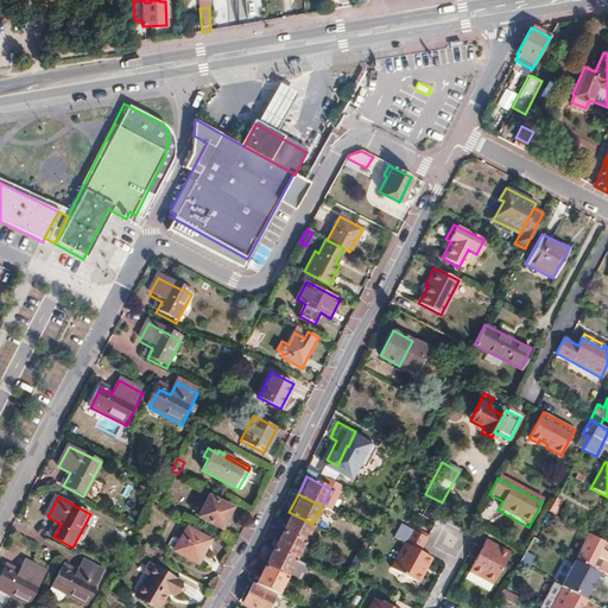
[(230,508),(207,496),(196,517),(220,529),(230,508)]
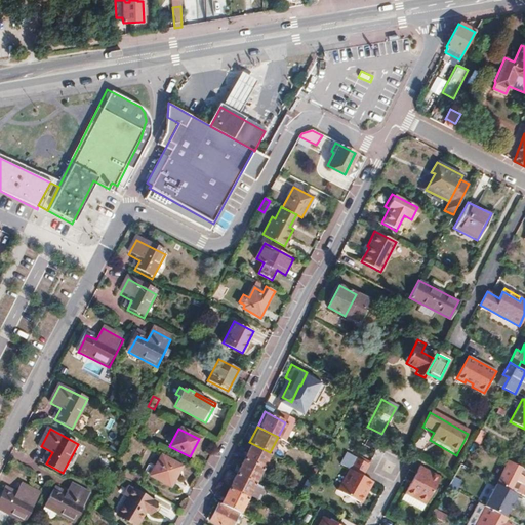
[(474,443),(479,445),(486,433),(481,431),(474,443)]
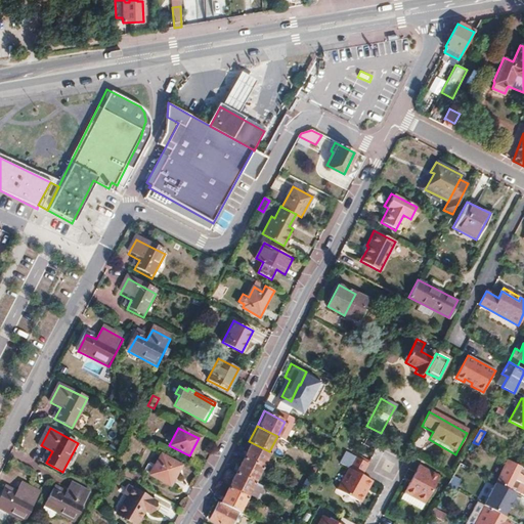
[(269,451),(249,441),(242,455),(262,467),(269,451)]
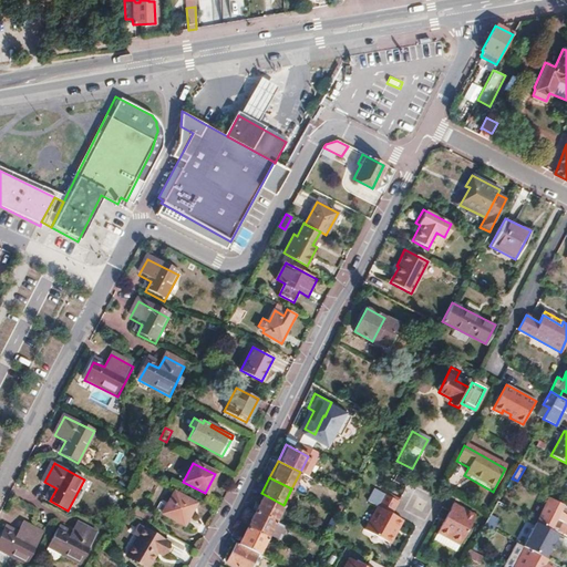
[(383,492),(382,495),(397,502),(398,500),(383,492)]
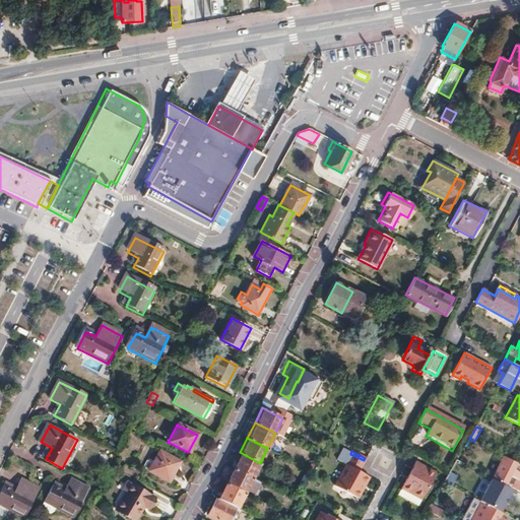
[(173,459),(158,452),(147,472),(161,480),(173,459)]
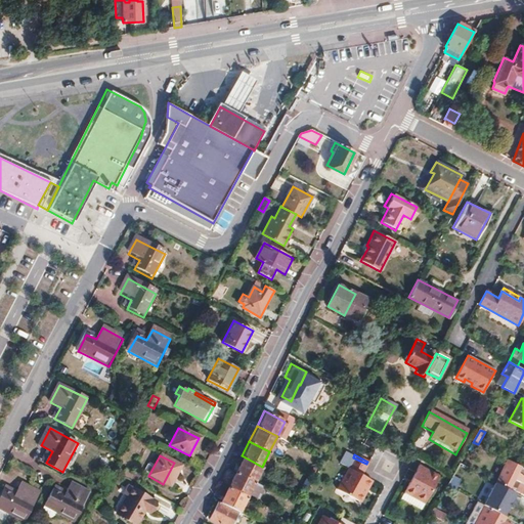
[(262,467),(242,455),(233,471),(255,481),(262,467)]
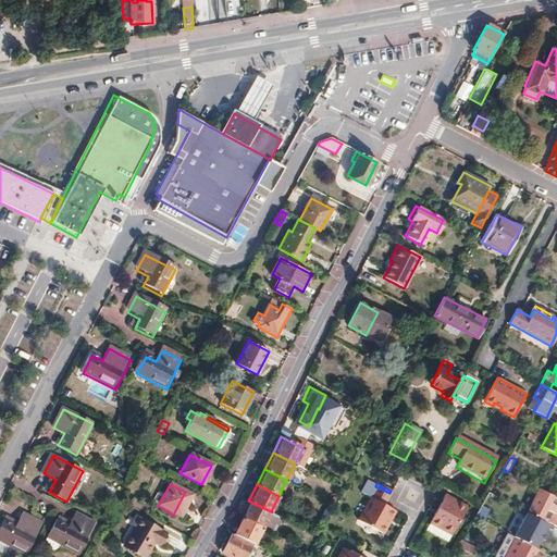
[(383,505),(390,493),(375,486),(356,520),(379,532),(386,519),(388,521),(394,511),(383,505)]
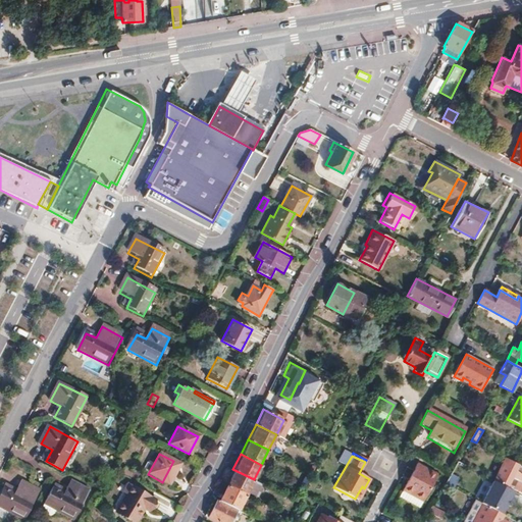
[(521,467),(518,465),(505,459),(492,481),(503,486),(506,488),(511,477),(521,483),(521,486),(519,492),(521,493),(521,467)]
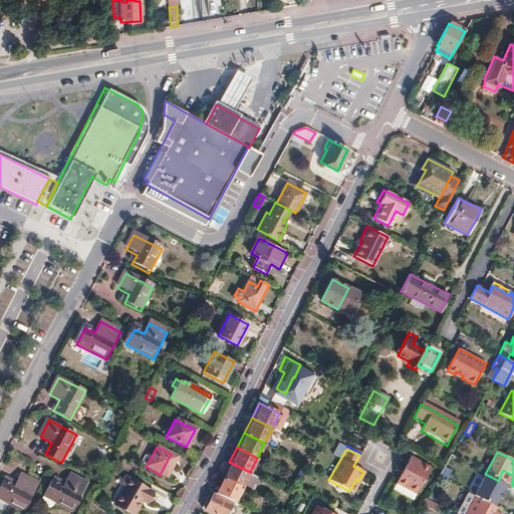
[(165,477),(176,457),(171,454),(160,475),(165,477)]
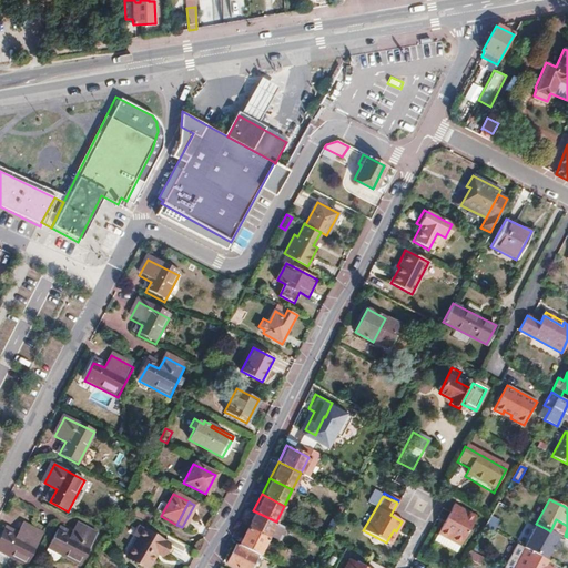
[(493,531),(506,507),(497,503),(490,515),(484,526),(493,531)]
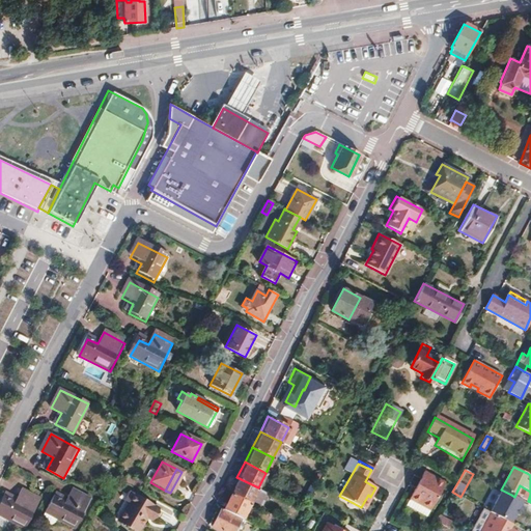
[(421,480),(416,490),(413,488),(408,498),(429,509),(444,482),(428,474),(422,471),(418,479),(421,480)]
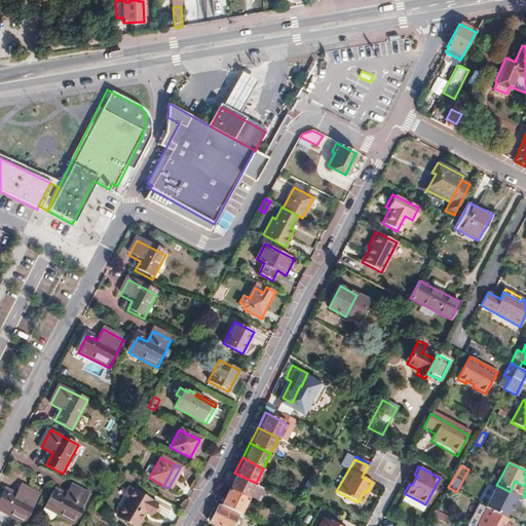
[(425,467),(424,470),(440,478),(441,476),(425,467)]
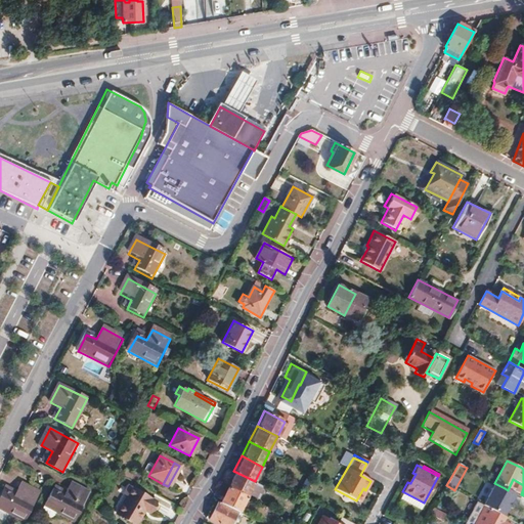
[(137,475),(126,469),(123,475),(134,482),(137,475)]
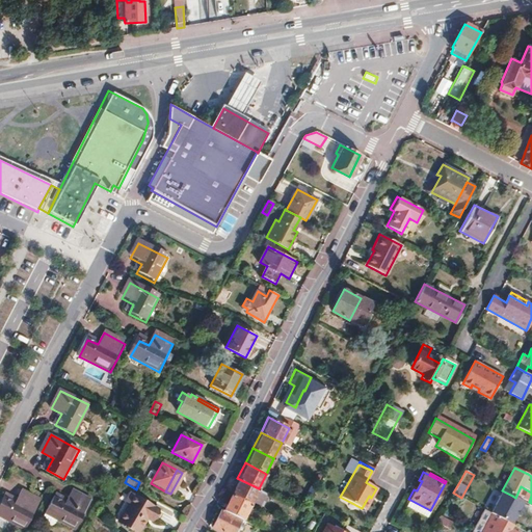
[(230,494),(250,504),(259,488),(237,478),(230,494)]
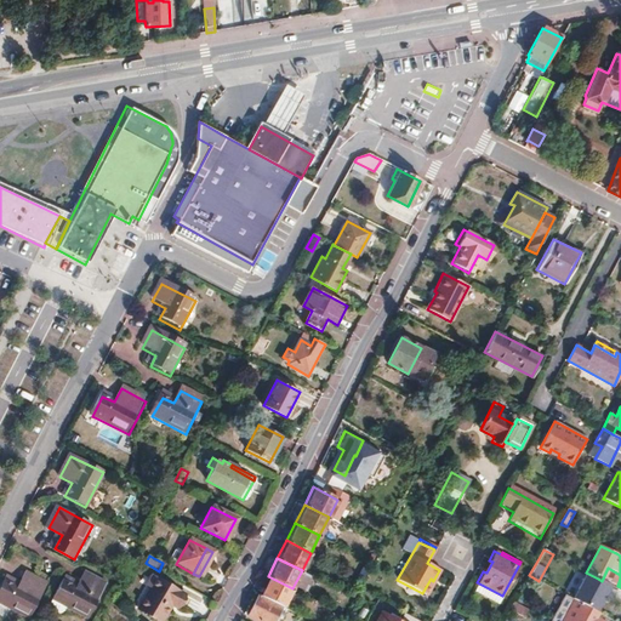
[(24,570),(16,585),(6,580),(0,591),(0,600),(28,615),(46,581),(24,570)]
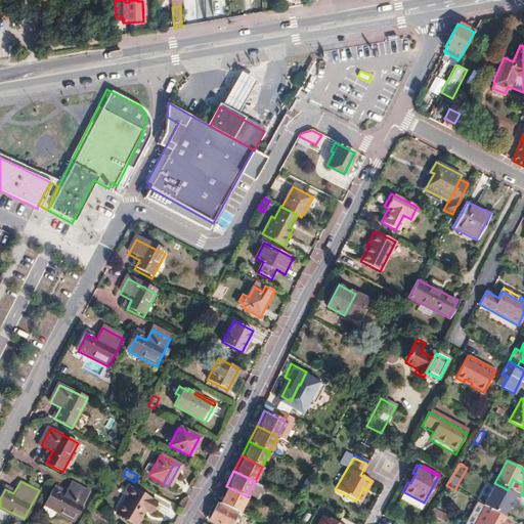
[(247,496),(254,500),(261,484),(255,481),(247,496)]
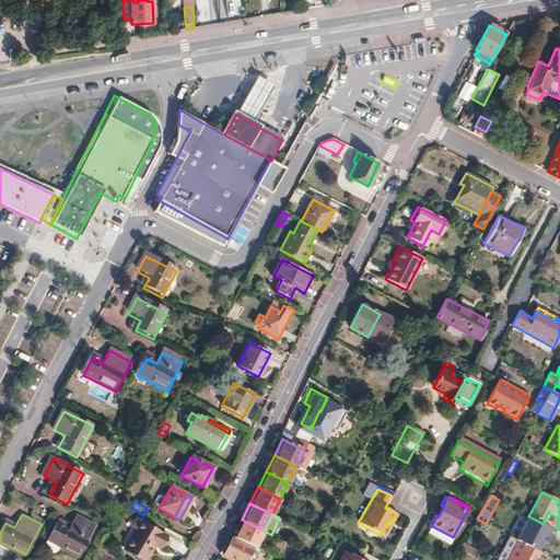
[(76,516),(69,527),(59,523),(46,549),(54,553),(57,553),(59,551),(62,549),(63,548),(79,556),(95,526),(76,516)]
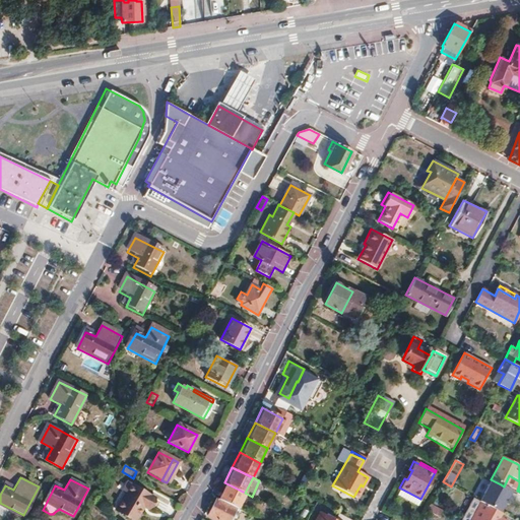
[(236,508),(237,509),(245,493),(224,482),(216,498),(236,508)]
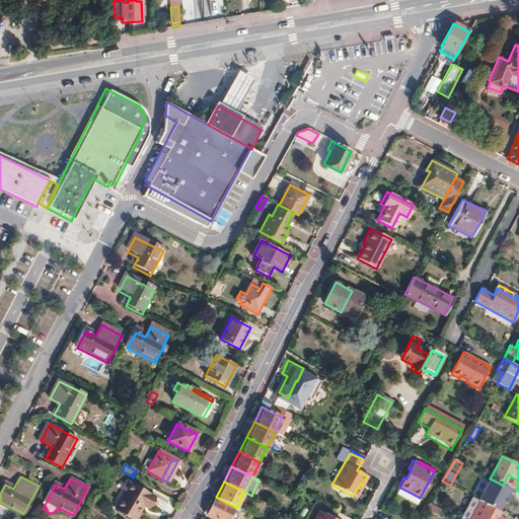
[(362,486),(360,484),(353,496),(356,498),(362,486)]
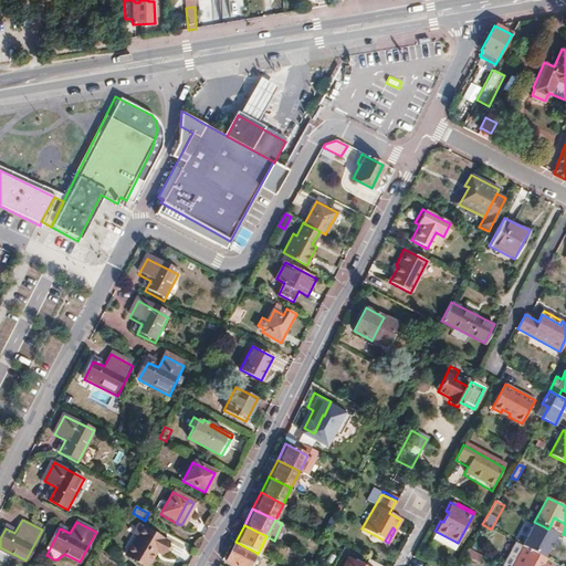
[(565,538),(548,530),(545,527),(542,535),(565,547),(565,538)]
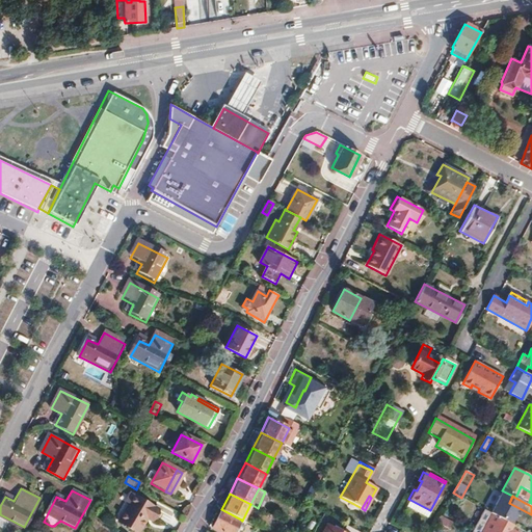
[(149,514),(151,514),(154,508),(132,497),(118,523),(135,531),(137,531),(145,519),(149,514)]
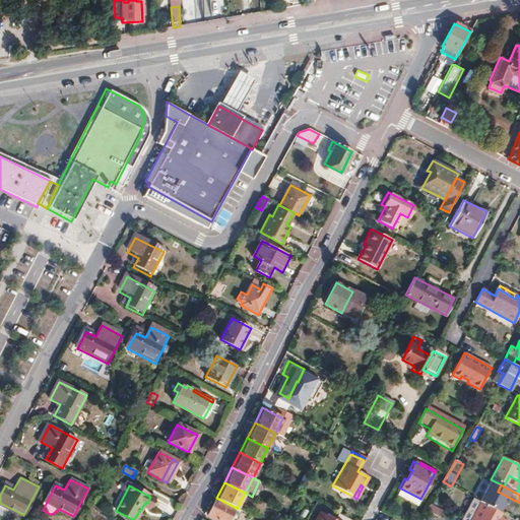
[(154,499),(150,497),(147,503),(145,503),(142,507),(148,510),(154,499)]
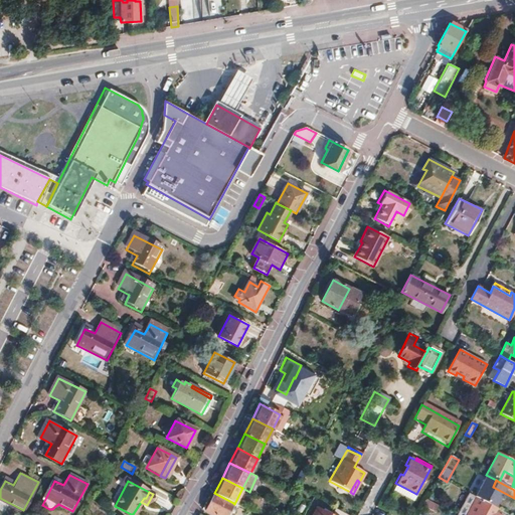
[(214,493),(213,493),(205,509),(216,514),(223,514),(226,510),(229,511),(233,503),(214,493)]
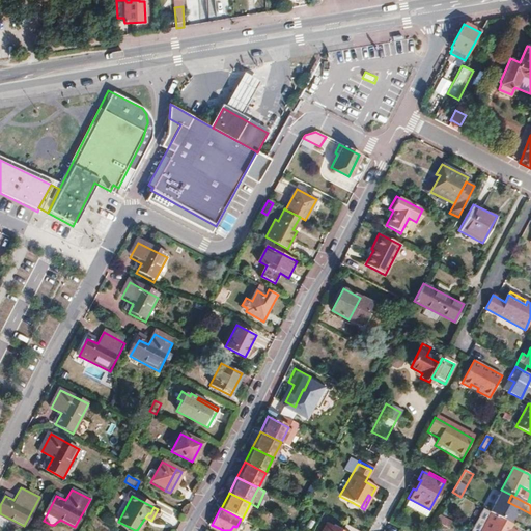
[(511,530),(507,528),(510,523),(490,512),(481,508),(469,530),(470,530),(511,530)]
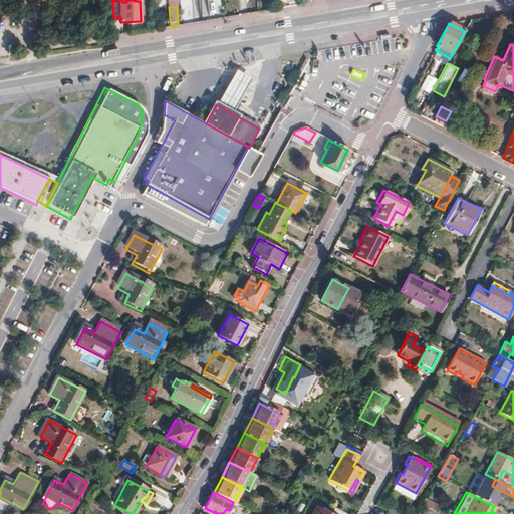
[(425,504),(434,509),(437,504),(428,499),(425,504)]
